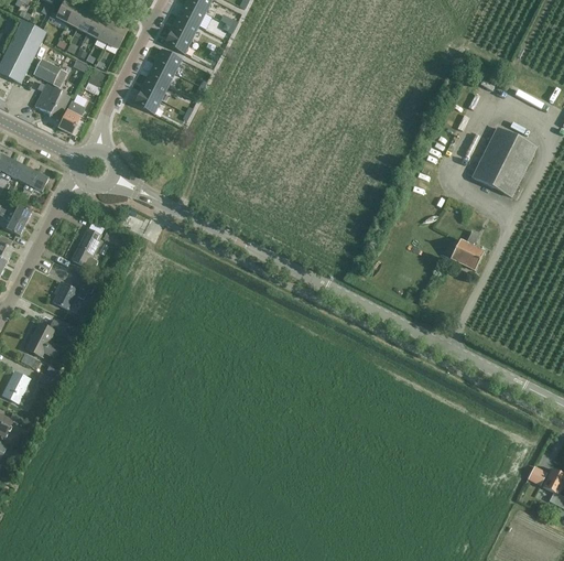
[(57,14),(56,17),(67,22),(76,4),(68,0),(65,0),(57,14)]
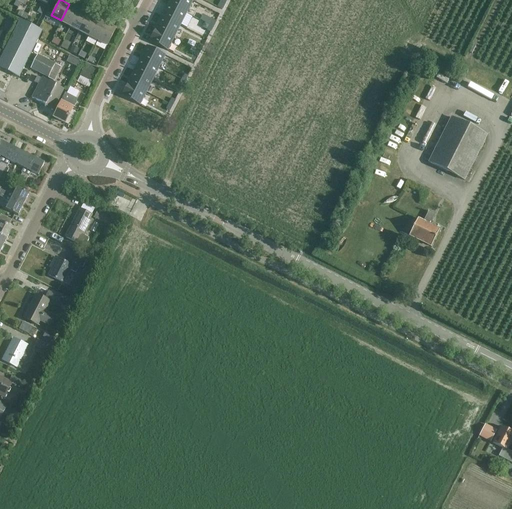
[(169,0),(168,2),(186,11),(192,0),(169,0)]
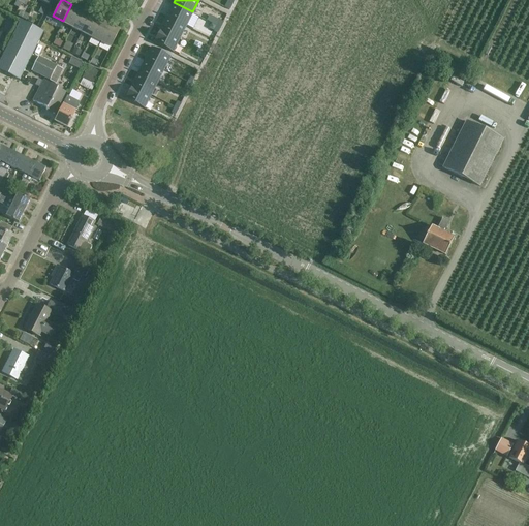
[(174,2),(167,14),(186,24),(192,11),(174,2)]
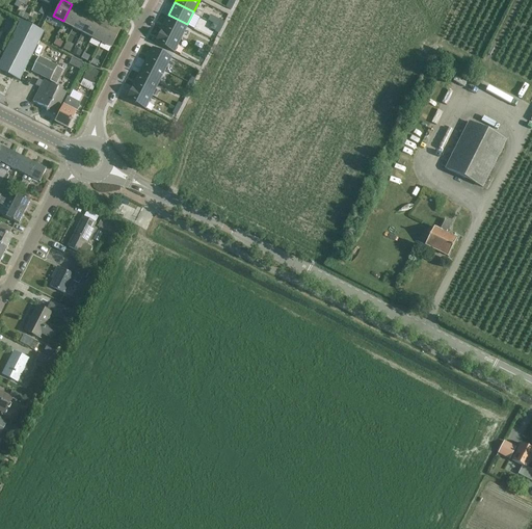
[(72,4),(63,21),(73,26),(81,9),(72,4)]
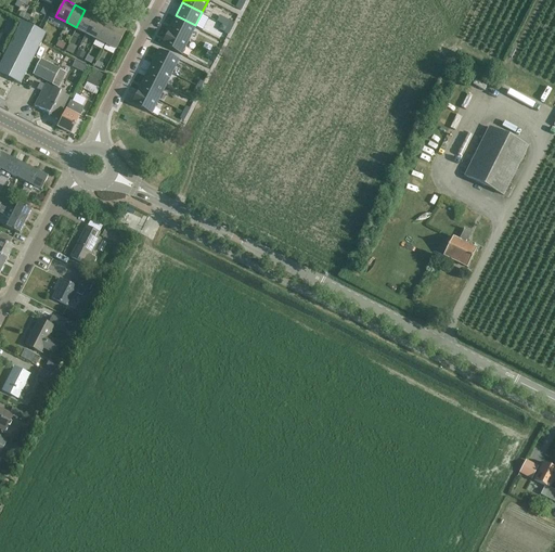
[(18,14),(27,18),(30,13),(22,9),(18,14)]
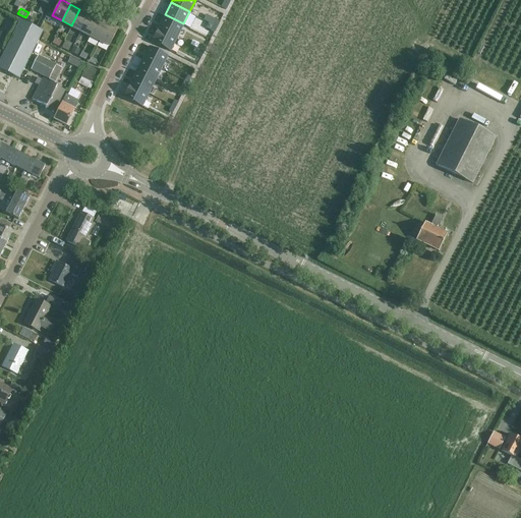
[(79,9),(71,25),(80,30),(89,13),(79,9)]
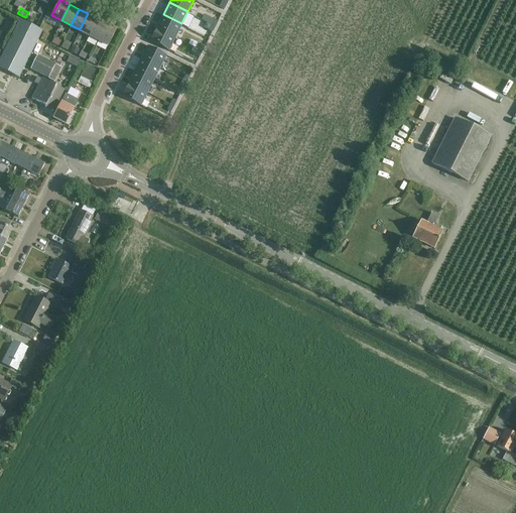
[(88,13),(80,29),(89,34),(97,18),(88,13)]
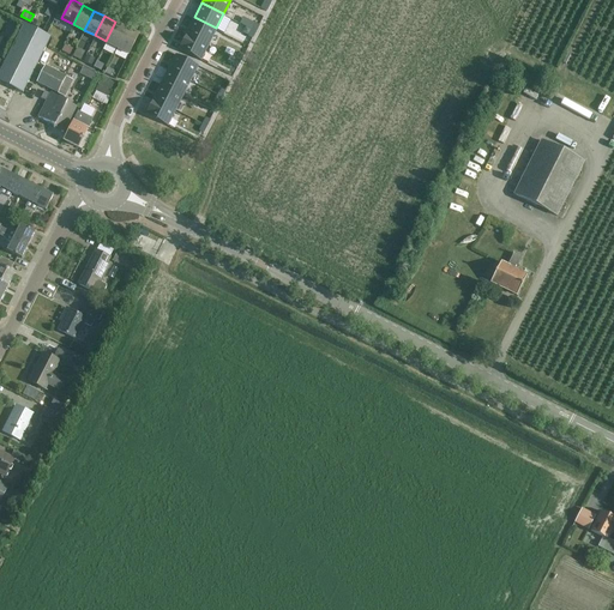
[(194,17),(186,31),(209,43),(216,28),(194,17)]
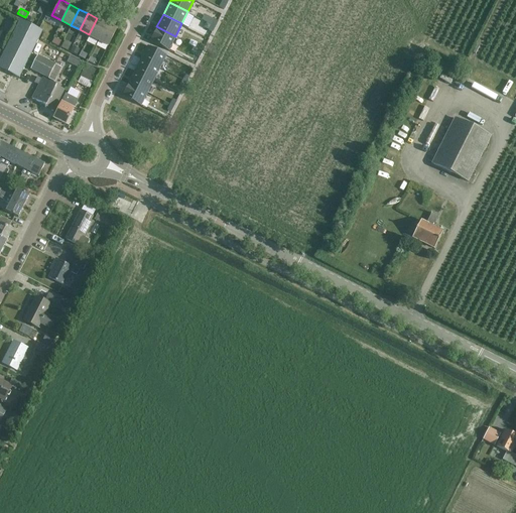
[(0,66),(19,76),(42,29),(20,18),(0,57),(0,66)]
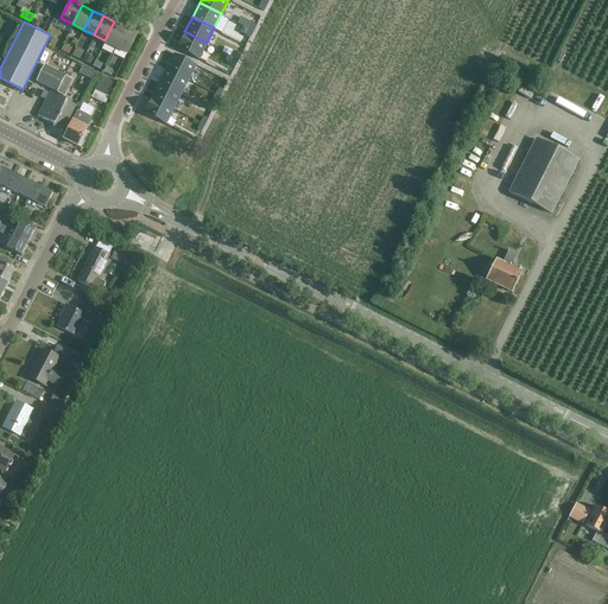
[(114,21),(105,40),(115,46),(125,27),(114,21)]
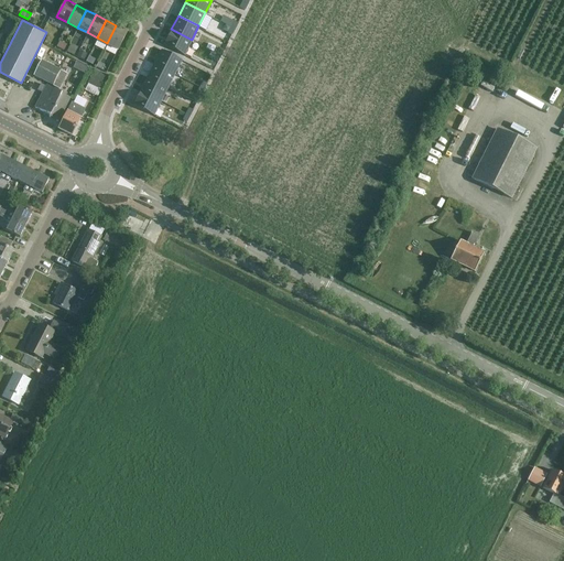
[(116,25),(107,43),(118,47),(127,30),(116,25)]
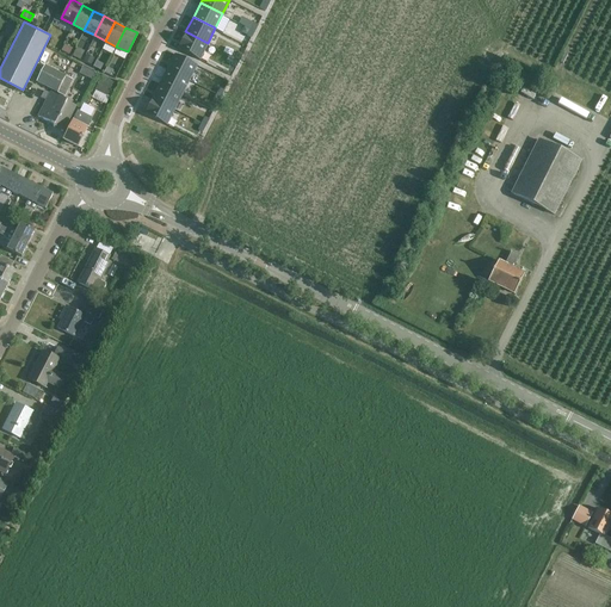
[(185,31),(178,47),(199,57),(208,43),(185,31)]
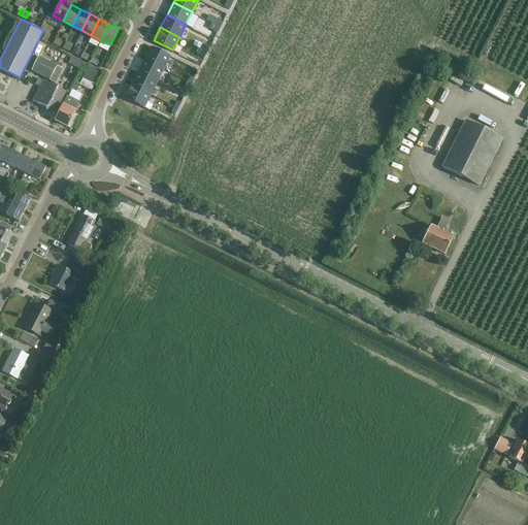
[(56,38),(53,43),(59,46),(62,41),(56,38)]
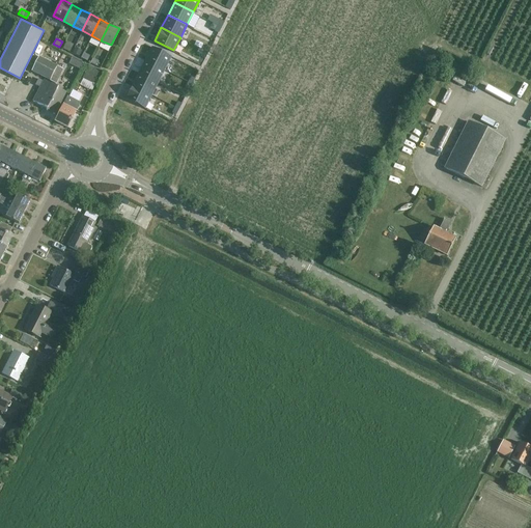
[(63,47),(70,50),(73,44),(66,40),(63,47)]
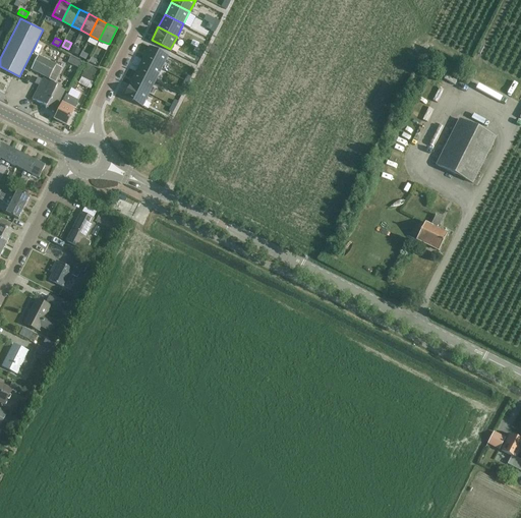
[(150,44),(142,57),(162,67),(168,54),(150,44)]
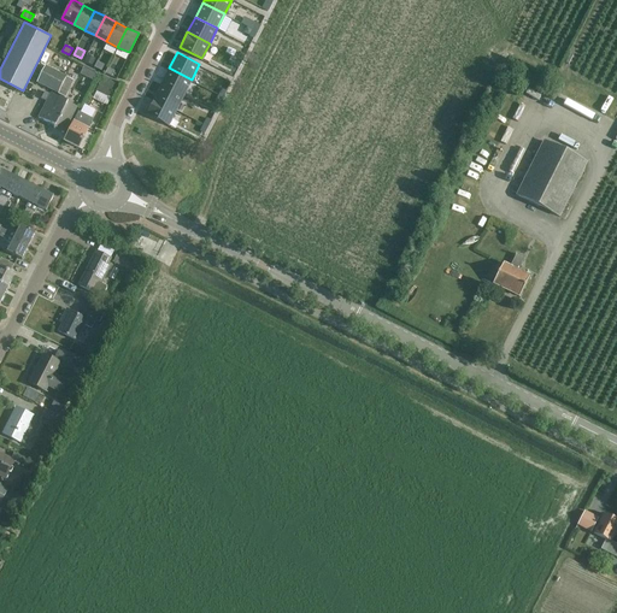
[(84,60),(92,64),(95,57),(87,53),(84,60)]
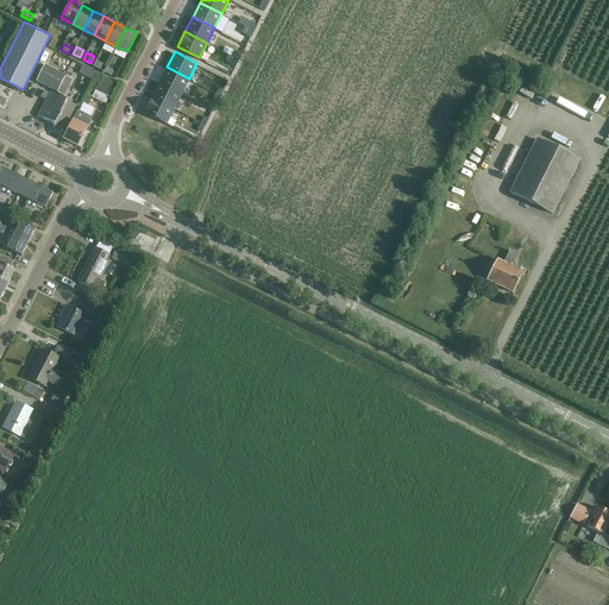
[(37,80),(57,89),(66,94),(73,77),(66,74),(45,63),(37,80)]
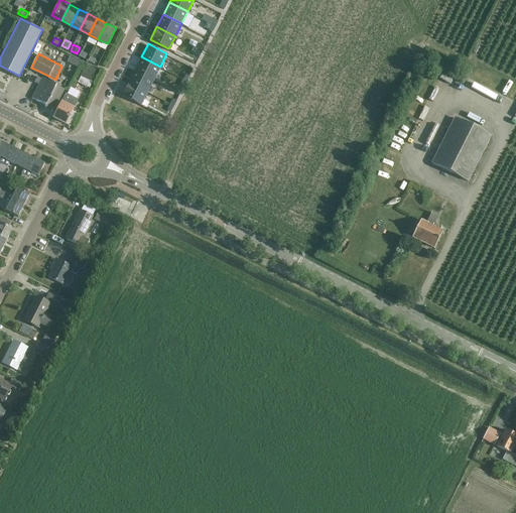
[(70,53),(67,59),(73,62),(76,56),(71,54),(70,53)]
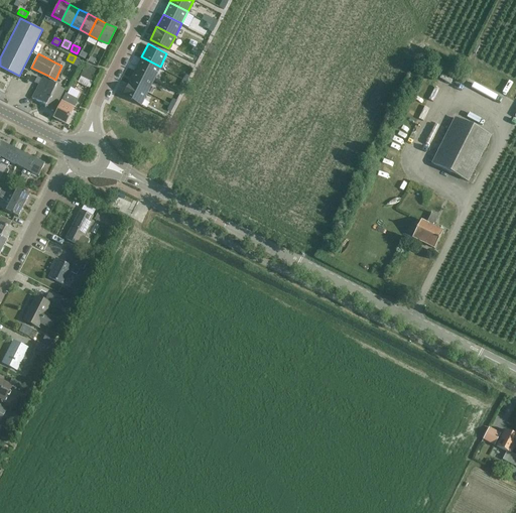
[(141,56),(135,69),(153,79),(160,67),(141,56)]
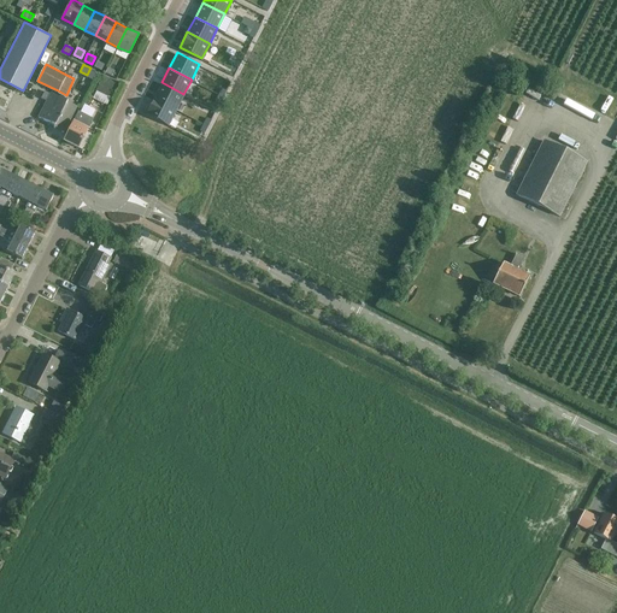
[(109,94),(116,81),(103,75),(97,87),(109,94)]
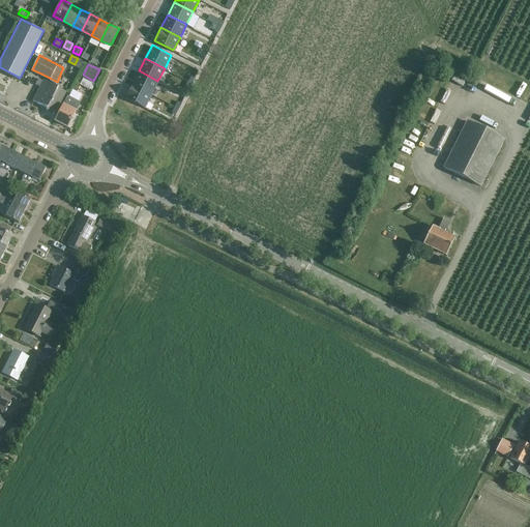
[(139,70),(133,84),(151,93),(157,81),(139,70)]
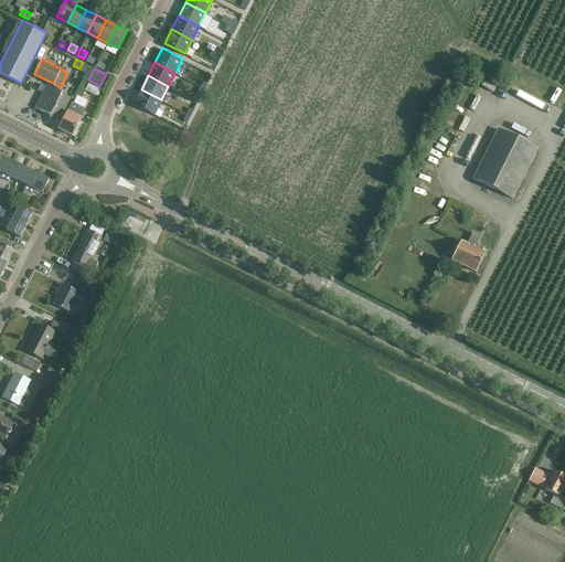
[(46,83),(35,105),(50,113),(49,115),(57,119),(70,95),(60,91),(59,94),(54,93),(56,88),(46,83)]
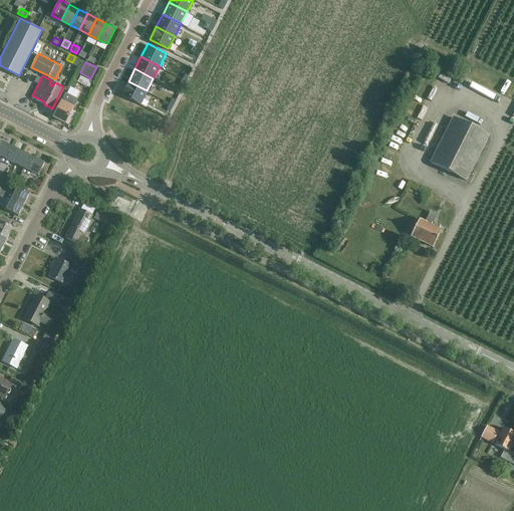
[(129,81),(121,94),(141,103),(147,90),(129,81)]
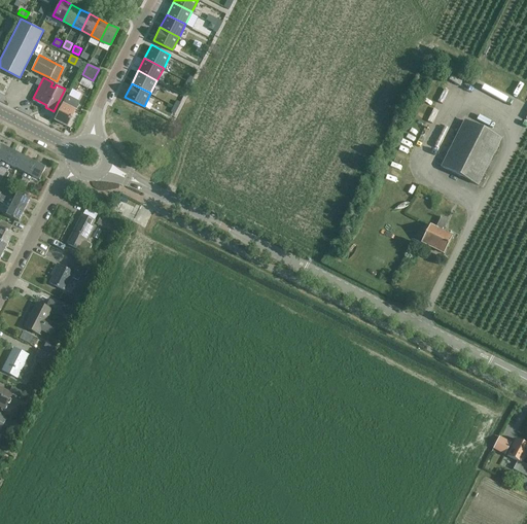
[(68,93),(65,99),(55,118),(67,125),(80,99),(68,93)]
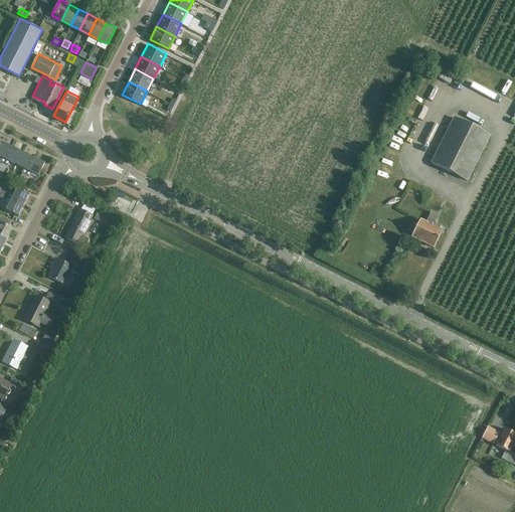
[(467,179),(489,135),(454,117),(431,161),(467,179)]
